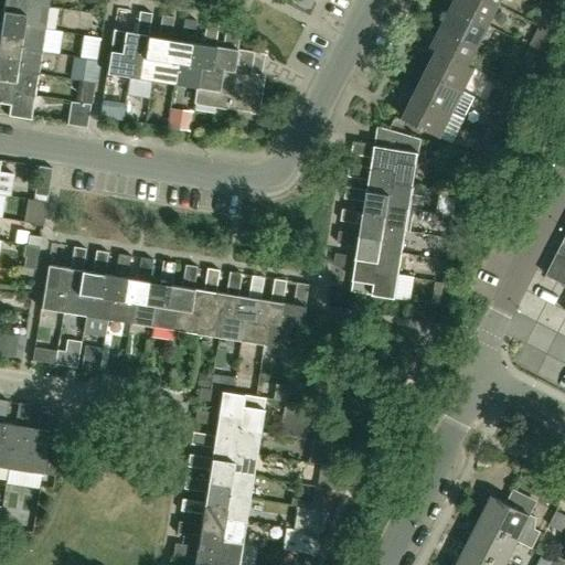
[(0,0),(3,0),(1,10),(1,11),(24,14),(22,25),(44,29),(48,7),(25,3),(25,0),(0,0)]
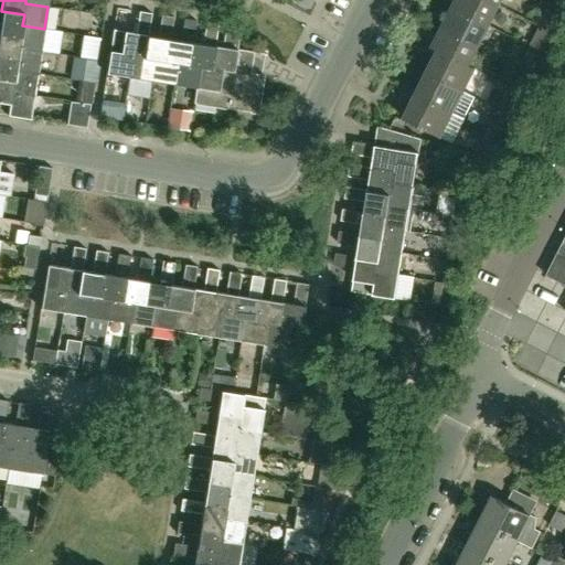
[(489,25),(499,6),(488,0),(455,0),(451,7),(489,25)]
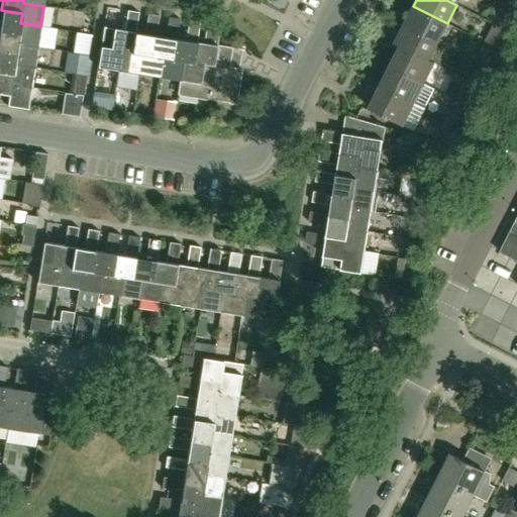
[(447,23),(413,6),(404,24),(438,41),(447,23)]
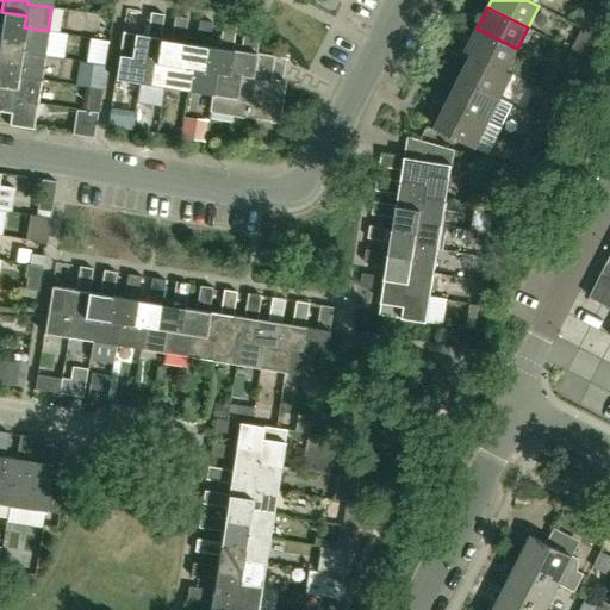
[(1,12),(1,11),(0,11),(0,36),(22,39),(20,51),(44,56),(48,31),(24,27),(26,16),(1,12)]
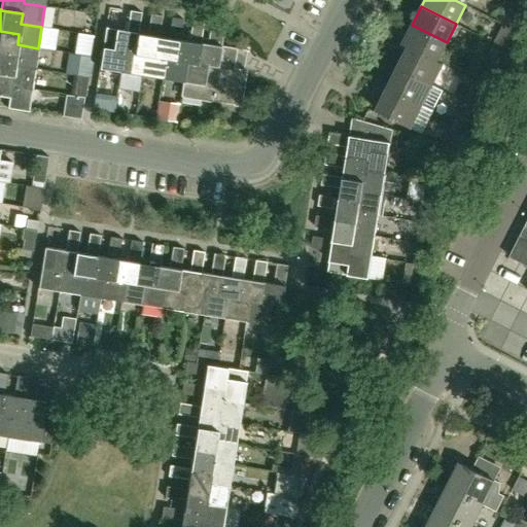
[(504,25),(512,29),(520,13),(513,9),(504,25)]
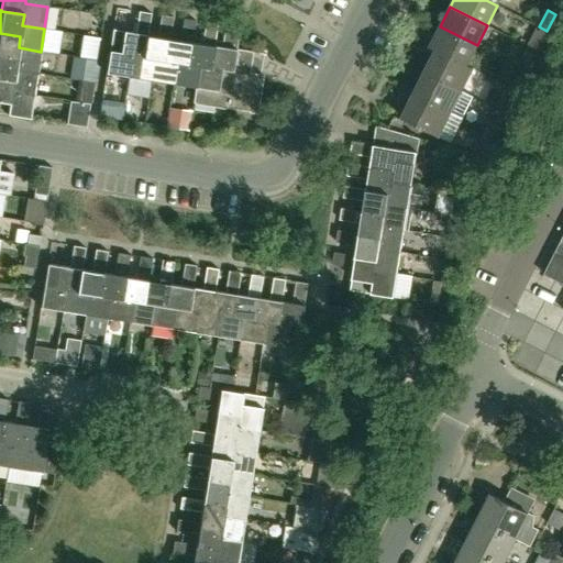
[(147,34),(151,13),(139,12),(135,33),(113,29),(106,74),(129,77),(132,55),(143,56),(147,34)]
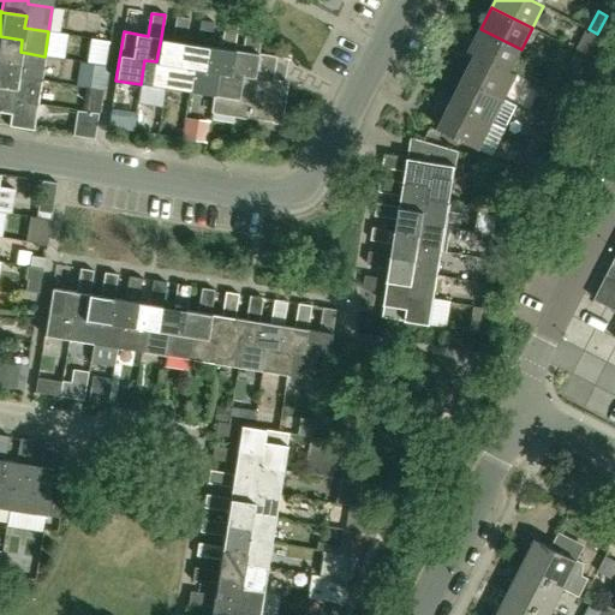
[(184,42),(185,42),(189,19),(175,17),(172,40),(161,37),(156,61),(144,60),(141,84),(165,88),(168,64),(180,66),(184,42)]
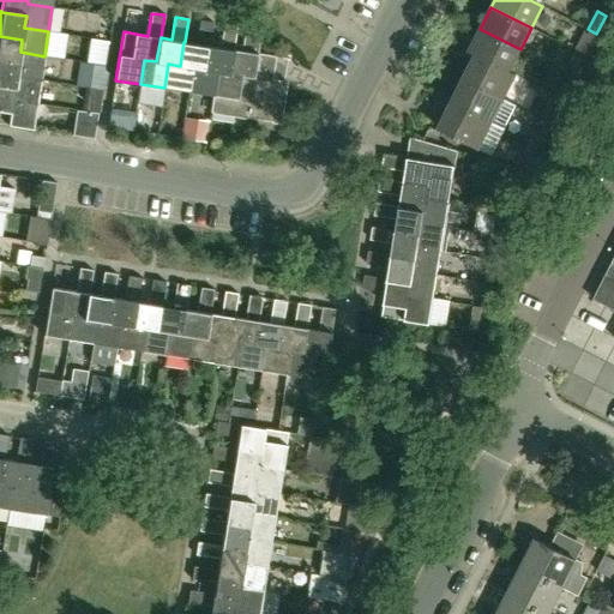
[(209,46),(210,46),(214,23),(200,20),(197,43),(185,42),(184,42),(180,66),(168,64),(164,88),(188,91),(192,67),(204,70),(209,46)]
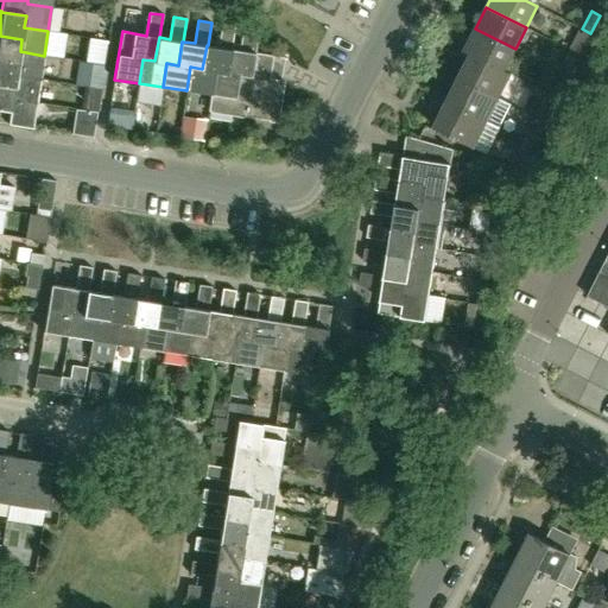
[(230,49),(232,49),(235,26),(222,24),(219,46),(208,45),(207,45),(202,69),(190,67),(187,90),(210,95),(214,71),(227,73),(230,49)]
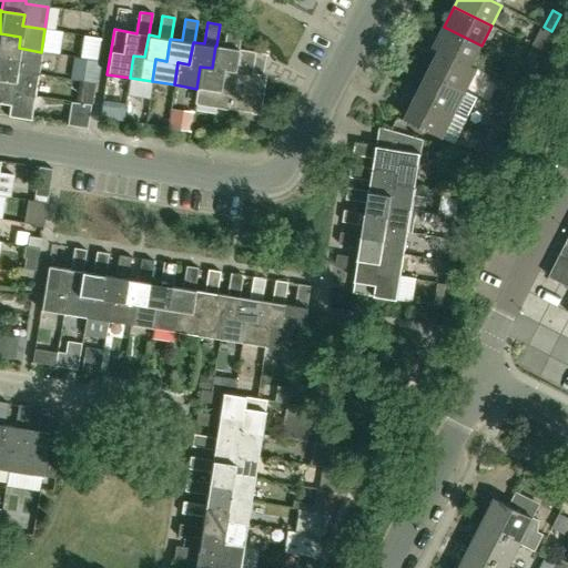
[(252,73),(255,52),(239,50),(242,29),(230,27),(226,48),(216,46),(215,46),(212,68),(200,67),(196,89),(198,89),(194,104),(259,114),(265,75),(252,73)]
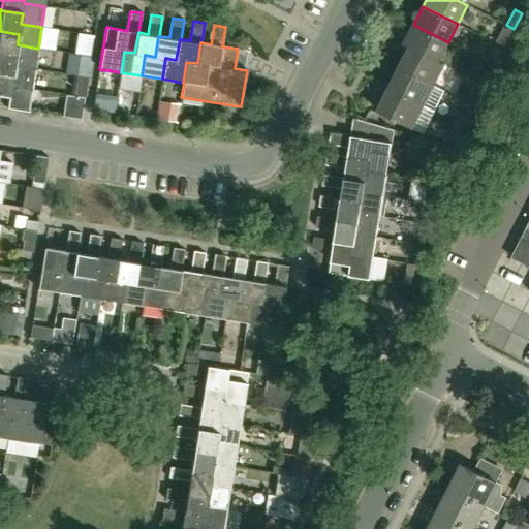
[(448,42),(413,25),(404,44),(409,48),(409,47),(439,61),(448,42)]
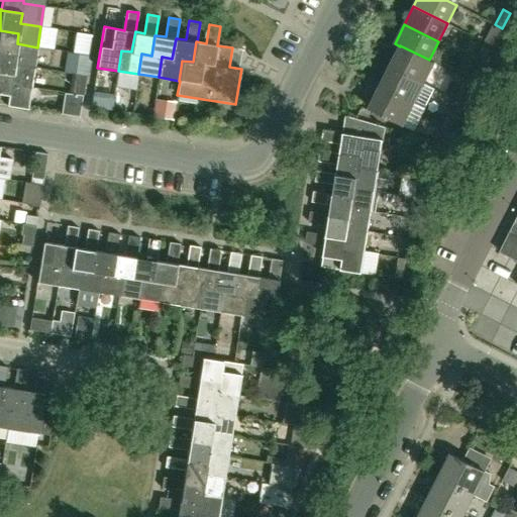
[(495,42),(502,28),(495,24),(488,39),(495,42)]
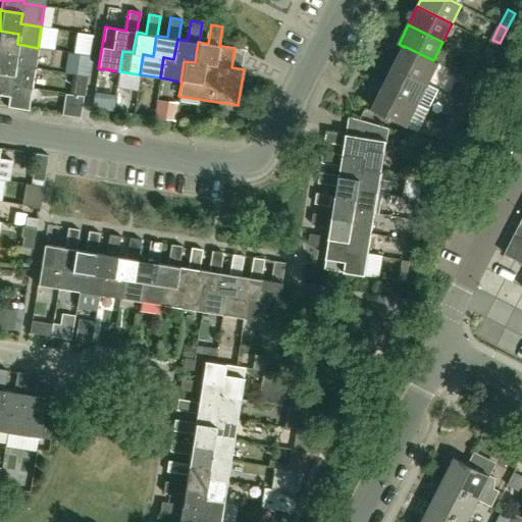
[(0,31),(0,52),(15,54),(14,64),(35,68),(38,48),(17,44),(18,34),(0,31)]
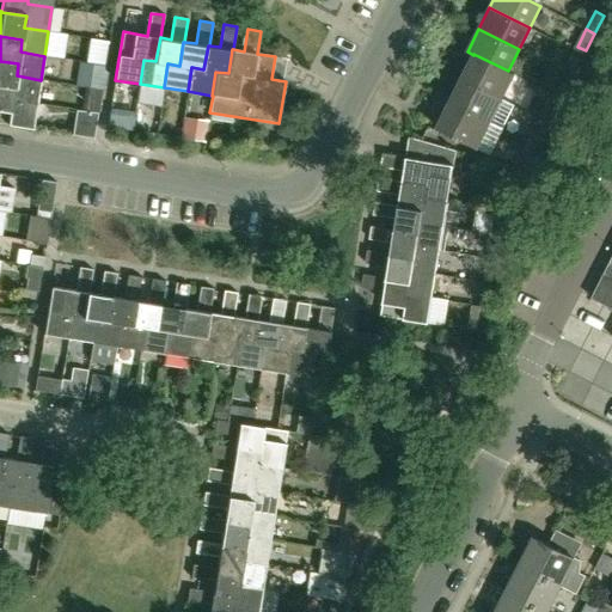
[(105,66),(109,42),(87,40),(84,62),(89,63),(105,66)]
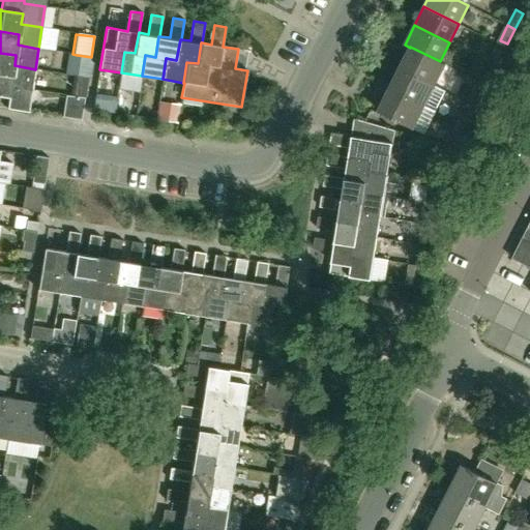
[(446,63),(440,61),(410,47),(410,48),(400,67),(435,85),(446,63)]
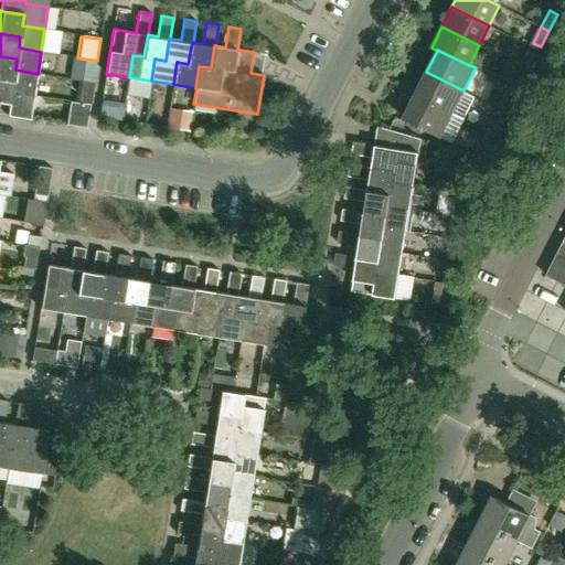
[(521,67),(529,71),(536,55),(529,51),(521,67)]
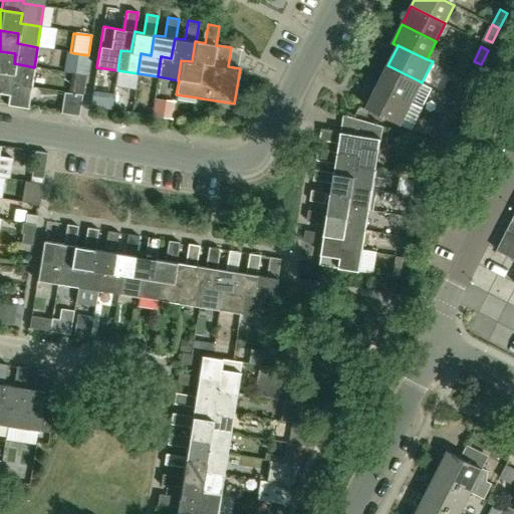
[(0,51),(0,71),(12,74),(10,83),(31,87),(34,67),(14,63),(15,53),(0,51)]
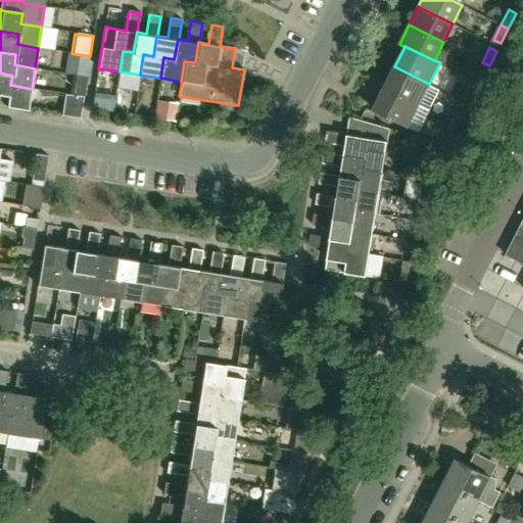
[(76,54),(74,75),(87,77),(90,56),(76,54)]
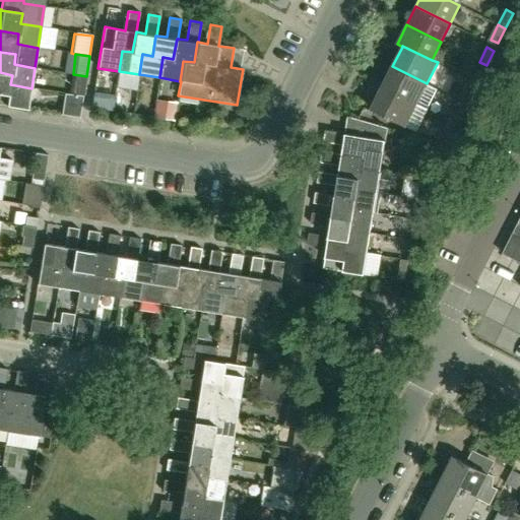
[(478,80),(486,65),(479,62),(471,76),(478,80)]
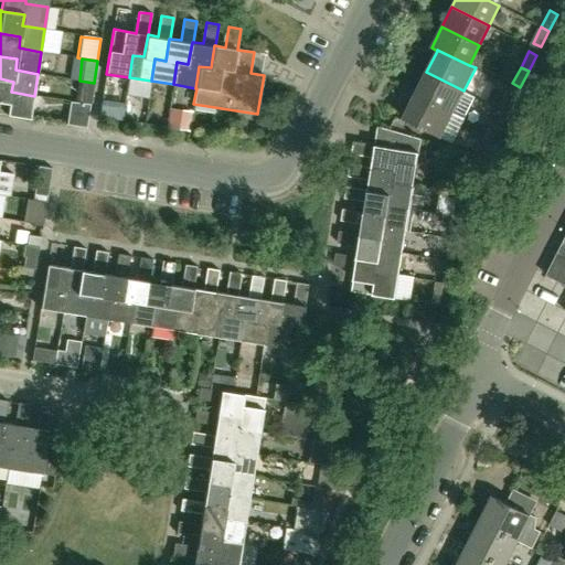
[(465,120),(476,97),(464,91),(426,72),(415,95),(452,114),(465,120)]
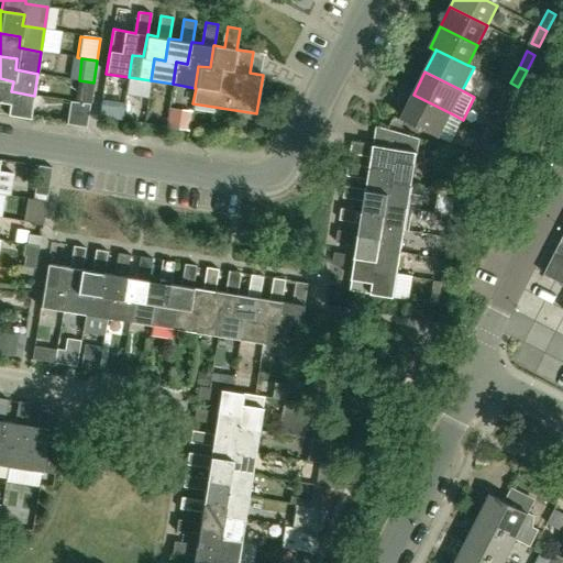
[(0,113),(30,119),(34,96),(11,91),(13,81),(0,78),(0,113)]
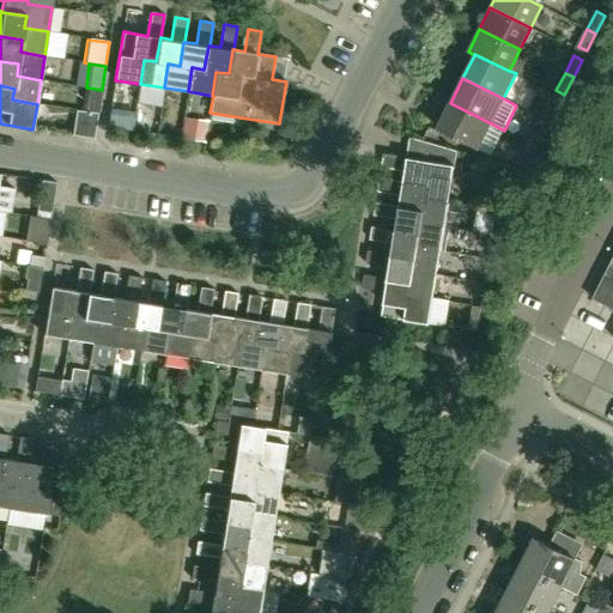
[(102,90),(86,87),(80,87),(77,108),(98,111),(102,90)]
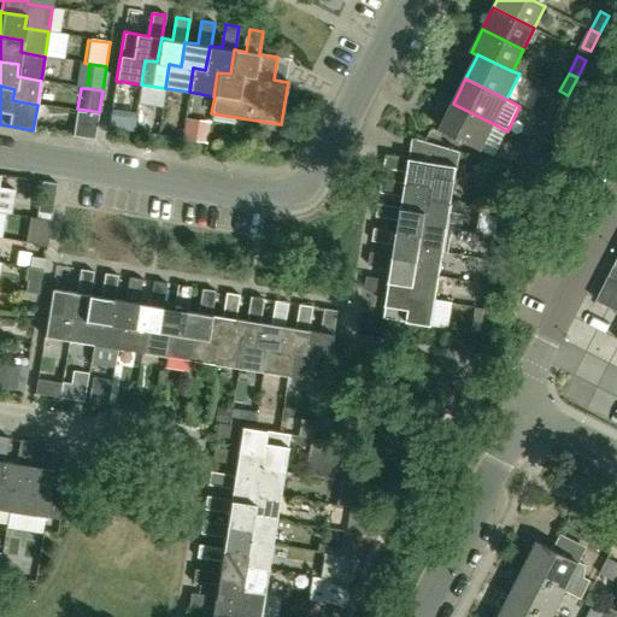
[(554,100),(545,119),(553,124),(564,104),(554,100)]
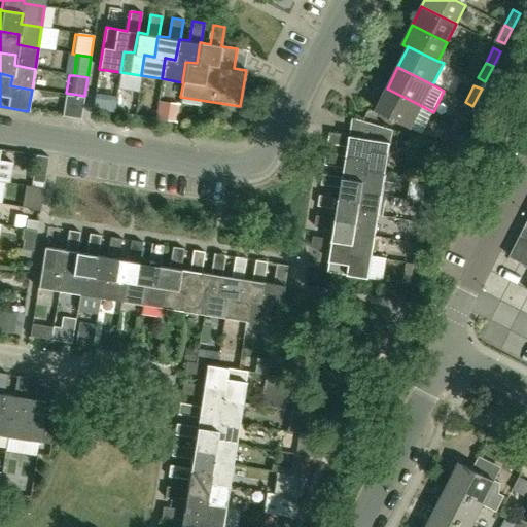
[(411,128),(422,106),(387,89),(376,110),(411,128)]
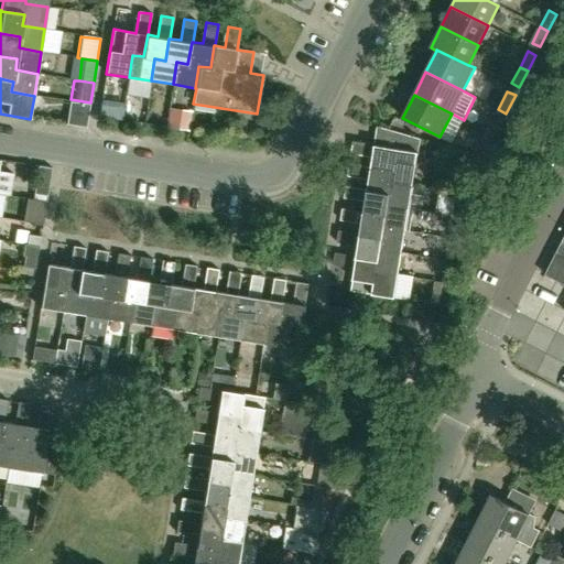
[(86,128),(90,105),(74,101),(71,126),(74,126),(86,128)]
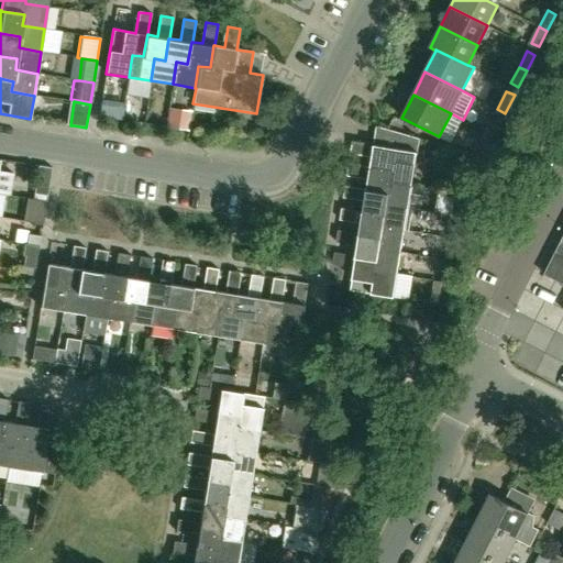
[(122,120),(124,106),(101,101),(99,116),(99,117),(122,120)]
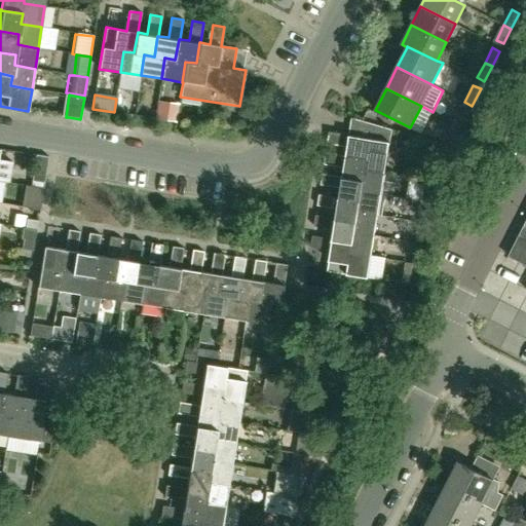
[(464,102),(454,97),(450,107),(459,112),(455,119),(463,123),(472,106),(464,102)]
